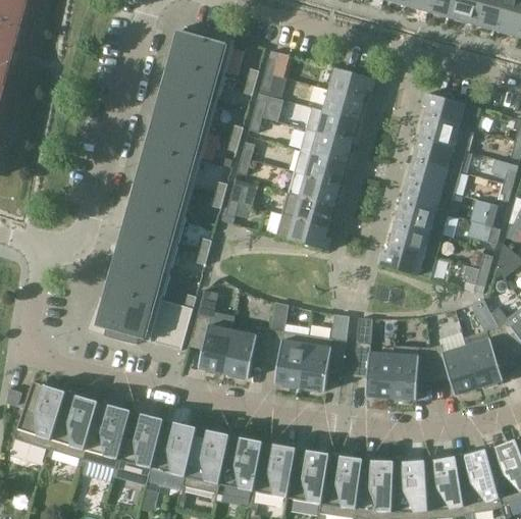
[(0,61),(3,63),(20,0),(0,0),(0,61)]
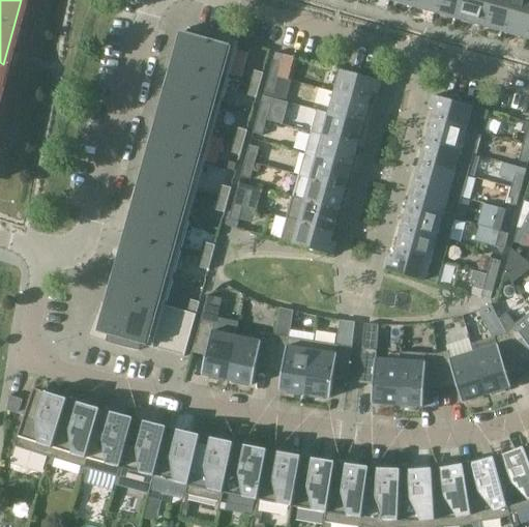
[(412,0),(411,3),(434,9),(436,0),(412,0)]
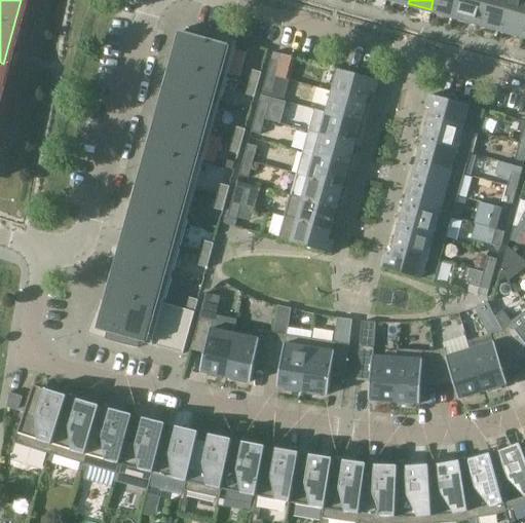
[(433,0),(430,9),(453,15),(457,0),(433,0)]
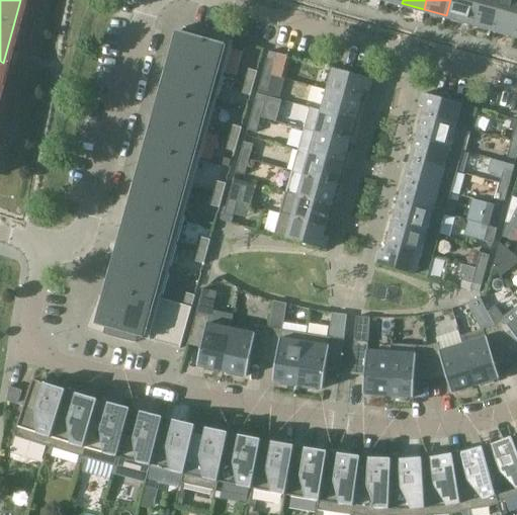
[(450,0),(446,15),(468,21),(474,0),(450,0)]
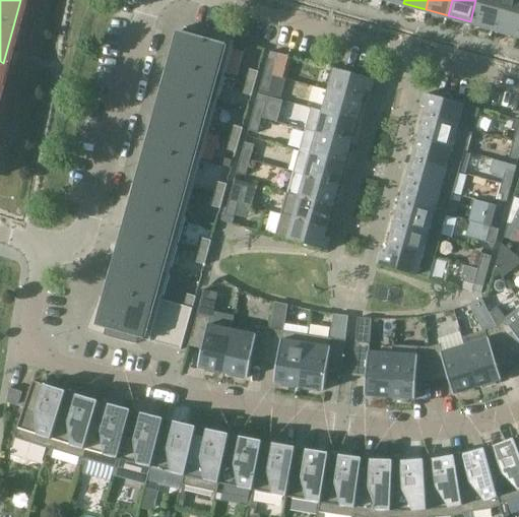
[(475,0),(470,21),(493,28),(500,0),(475,0)]
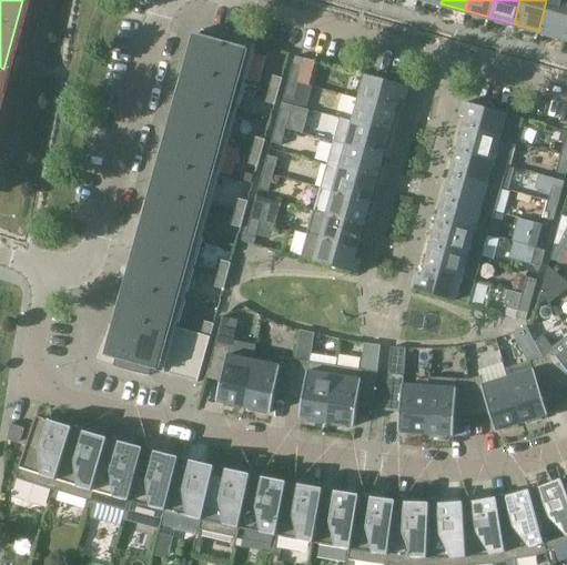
[(546,0),(538,31),(563,38),(566,20),(566,0),(546,0)]
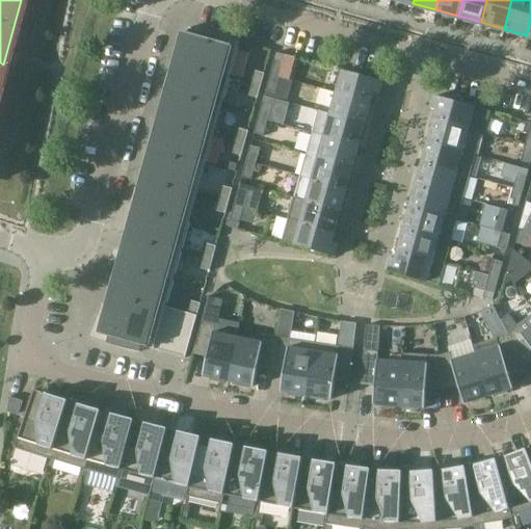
[(153,347),(165,305),(238,41),(183,25),(102,318),(98,317),(91,337),(104,341),(113,344),(118,346),(129,348),(138,350),(140,344),(153,347)]
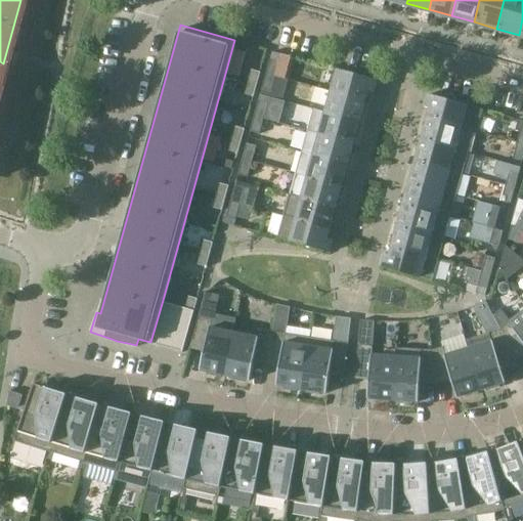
[(269,56),(265,72),(274,75),(278,59),(269,56)]
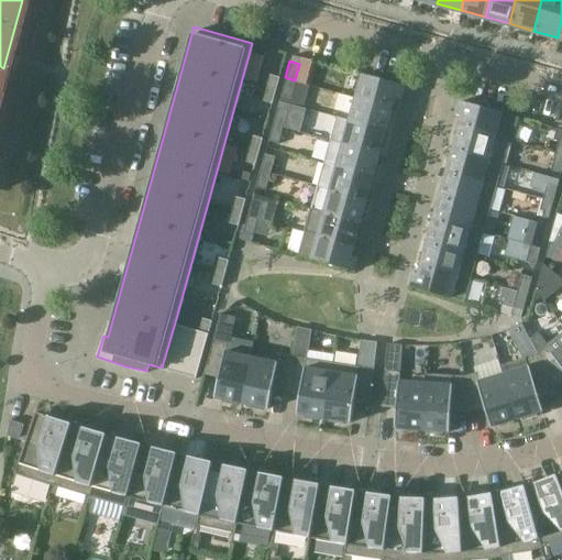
[(268,73),(264,86),(275,89),(278,76),(268,73)]
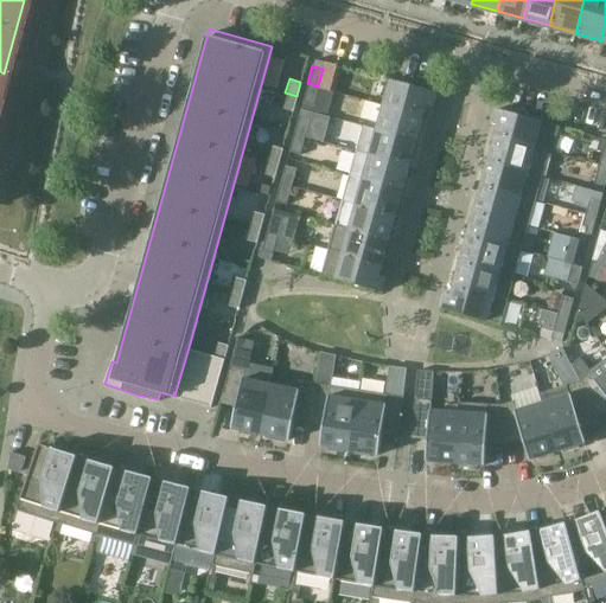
[(389,78),(382,104),(421,115),(425,103),(432,106),(435,91),(389,78)]
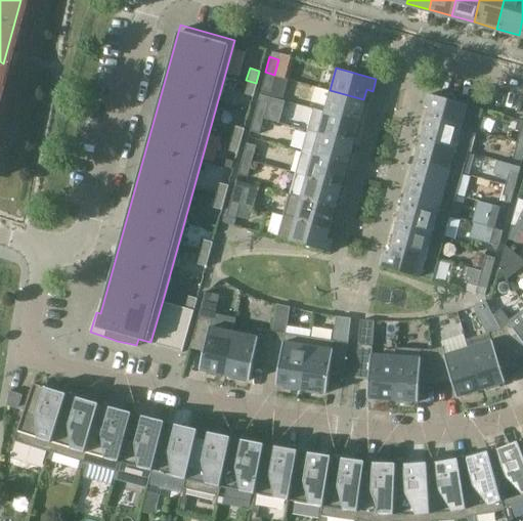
[(274,75),(265,72),(261,87),(270,90),(274,75)]
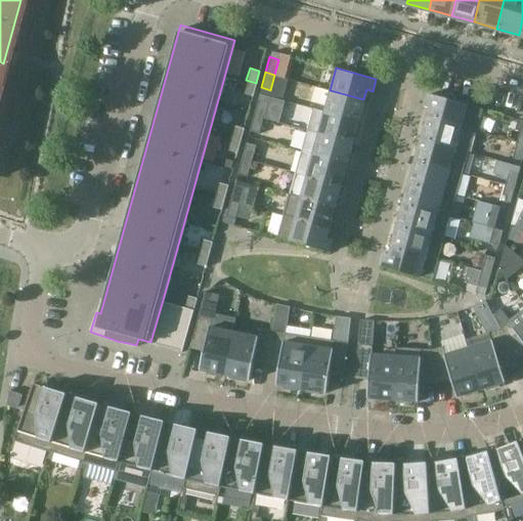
[(256,83),(246,80),(243,92),(252,95),(256,83)]
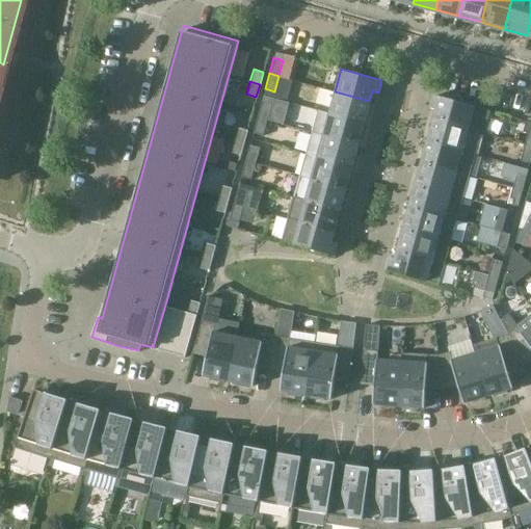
[(335,91),(329,112),(328,113),(364,123),(369,101),(335,91)]
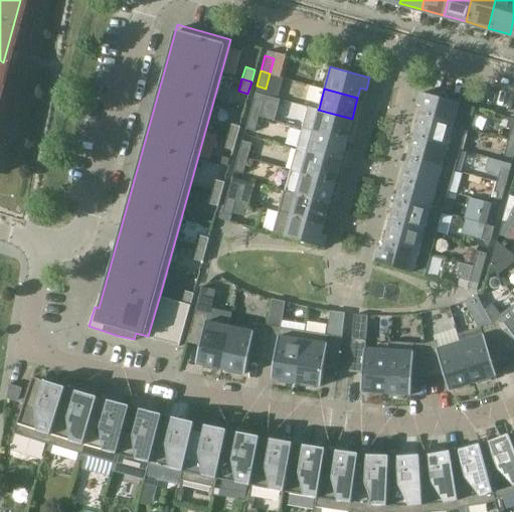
[(421,105),(419,115),(453,124),(453,123),(459,103),(419,92),(415,104),(421,105)]
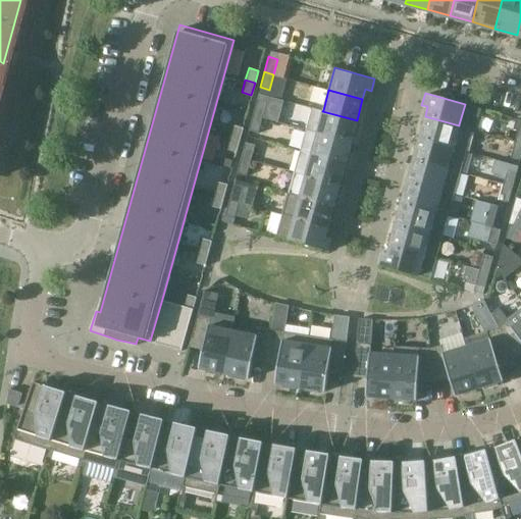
[(256,99),(252,114),(262,116),(266,101),(256,99)]
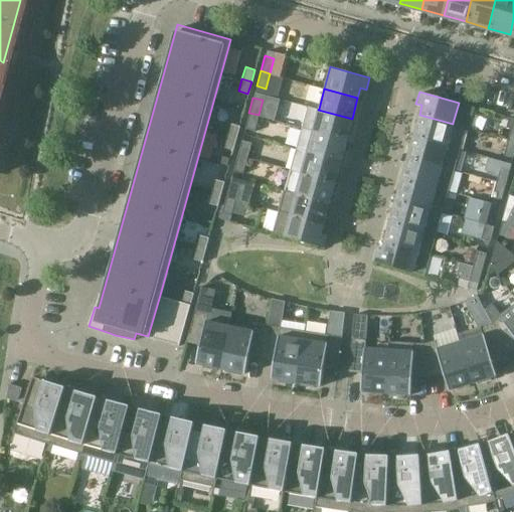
[(307,106),(301,128),(313,131),(313,130),(346,140),(352,119),(318,110),(319,109),(307,106)]
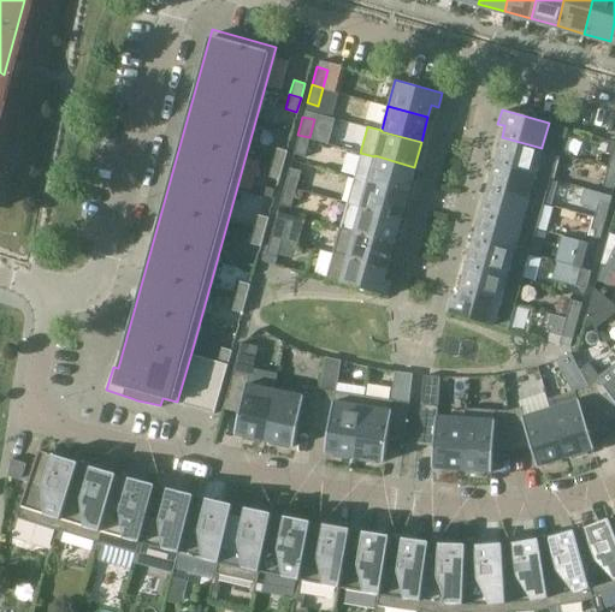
[(309,137),(297,135),(293,153),(303,155),(309,137)]
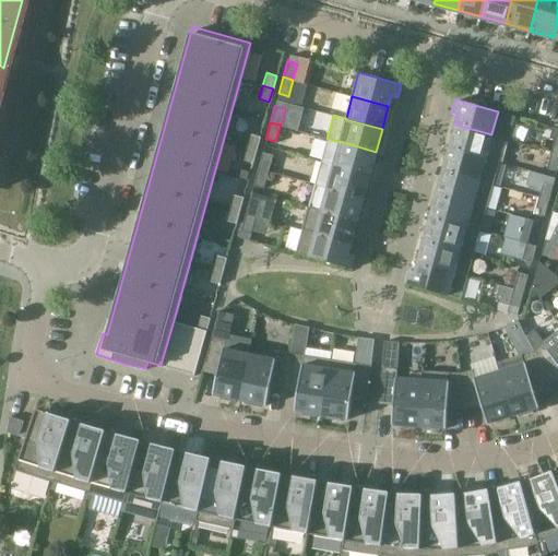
[(455,125),(449,148),(498,161),(505,138),(491,133),(491,134),(455,125)]
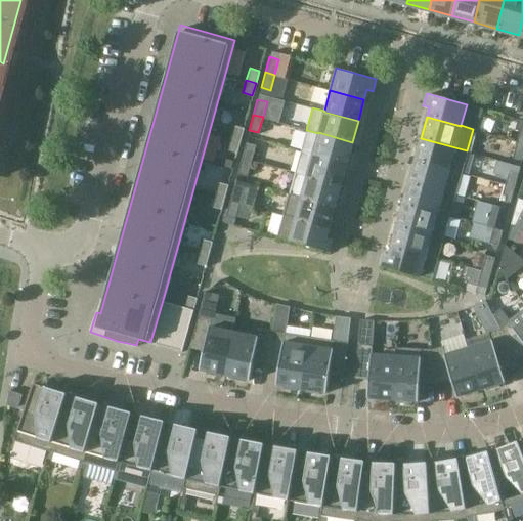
[(233,125),(230,137),(240,139),(244,127),(233,125)]
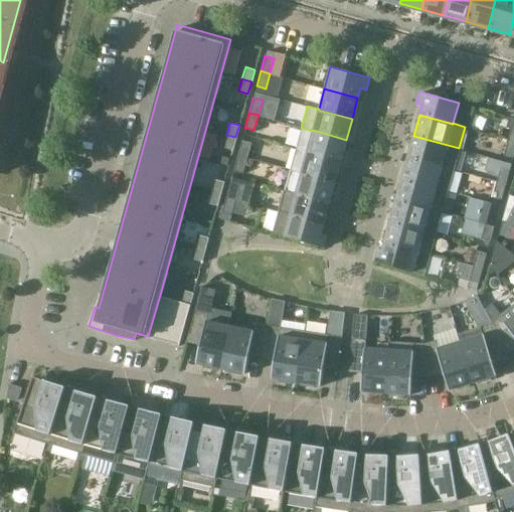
[(301,128),(295,148),(340,160),(346,140),(313,130),(313,131),(301,128)]
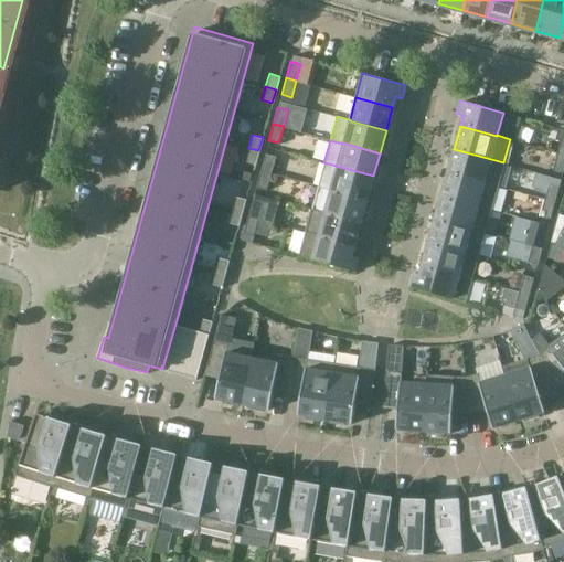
[(258,150),(248,148),(245,161),(255,163),(258,150)]
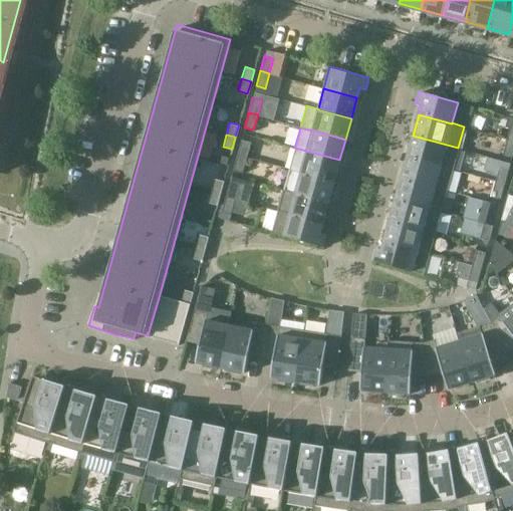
[(413,136),(407,157),(452,169),(458,148),(413,136)]
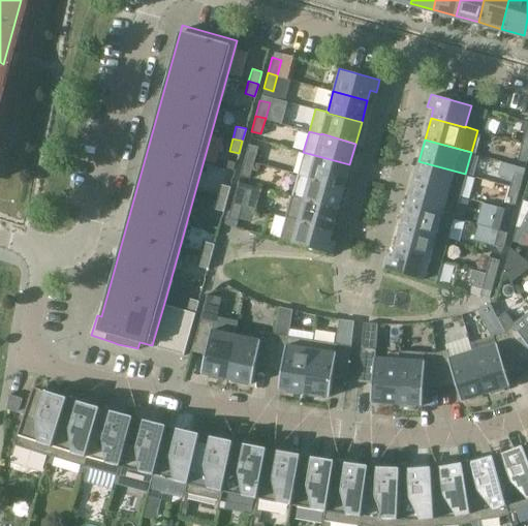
[(248,143),(244,158),(253,161),(257,146),(248,143)]
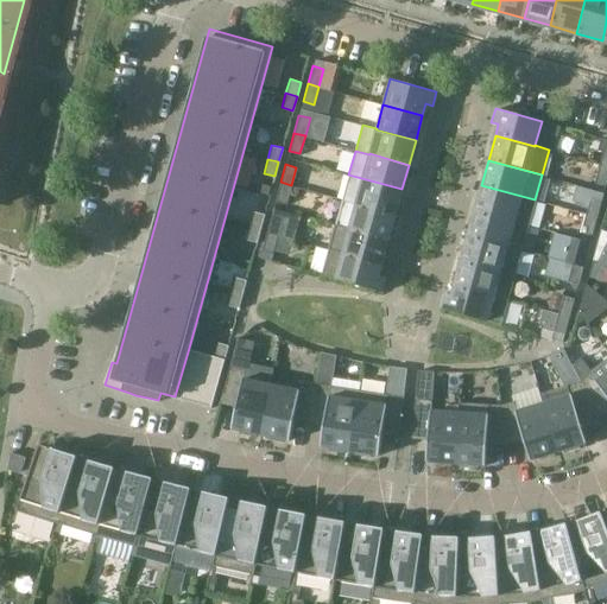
[(606,177),(606,166),(599,164),(594,182),(605,185),(606,177)]
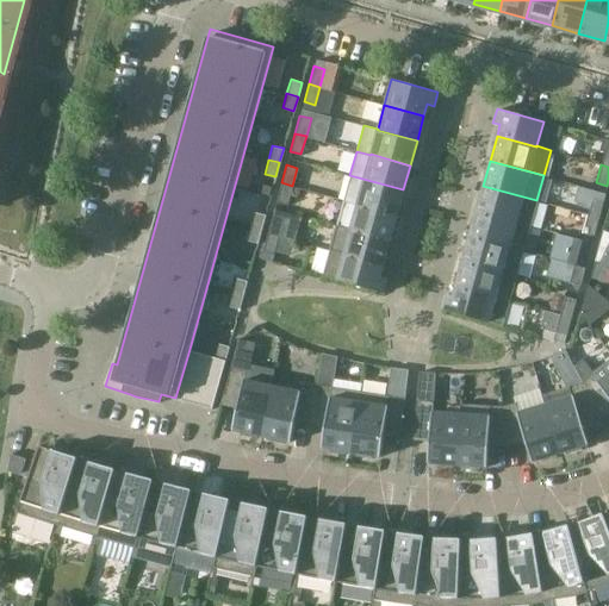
[(342,200),(356,204),(396,214),(403,189),(349,175),(342,200)]
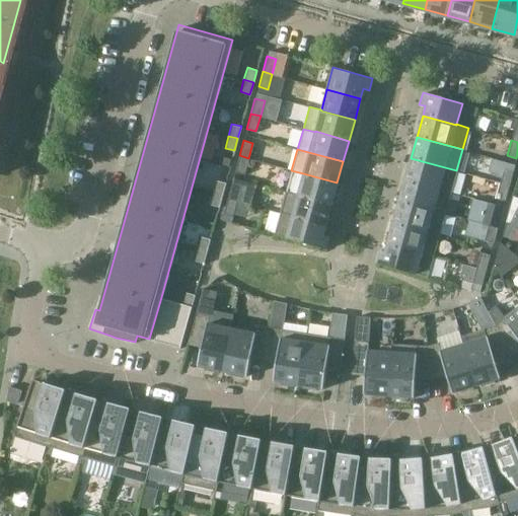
[(248,158),(239,155),(234,171),(244,173),(248,158)]
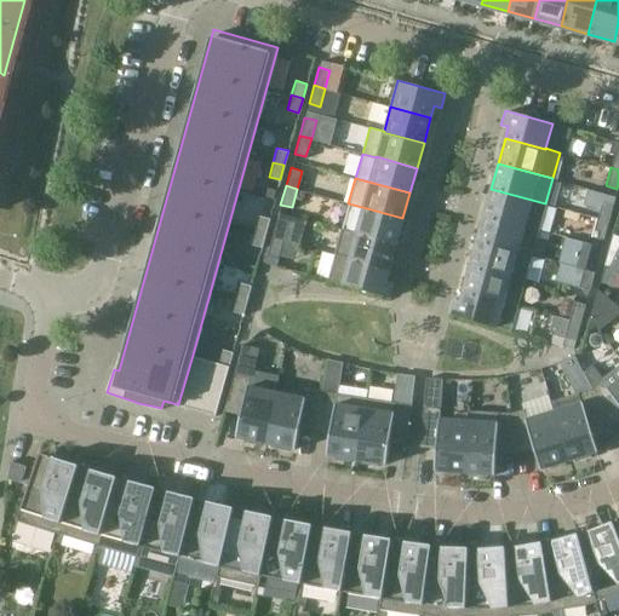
[(275,199),(278,191),(264,188),(262,195),(275,199)]
